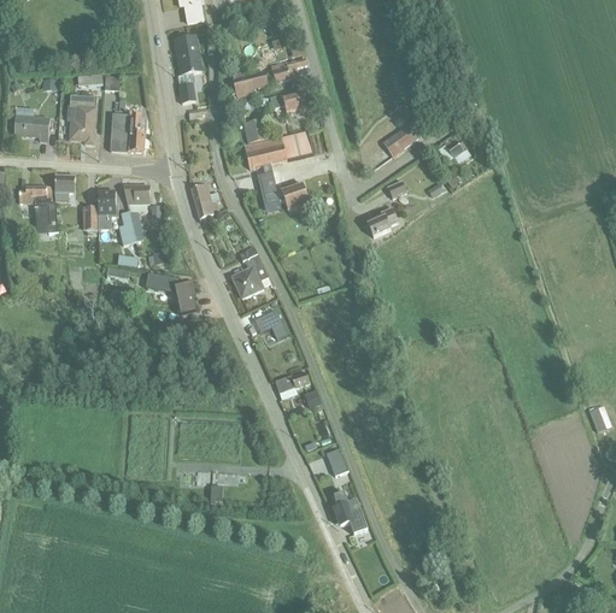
[(179,0),(180,5),(180,6),(185,5),(187,22),(187,23),(204,19),(200,0),(195,0),(179,0)]
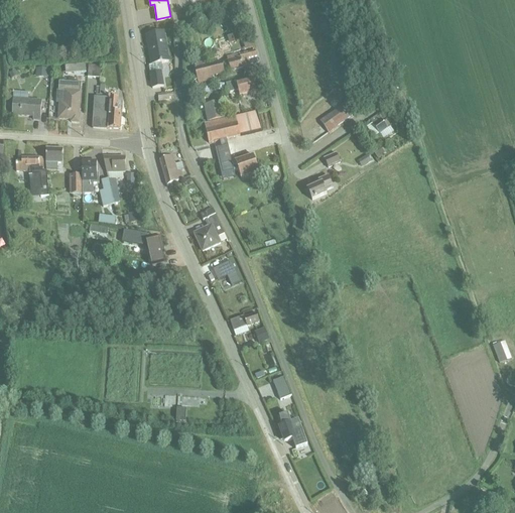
[(164,28),(146,31),(151,62),(160,60),(169,59),(164,28)]
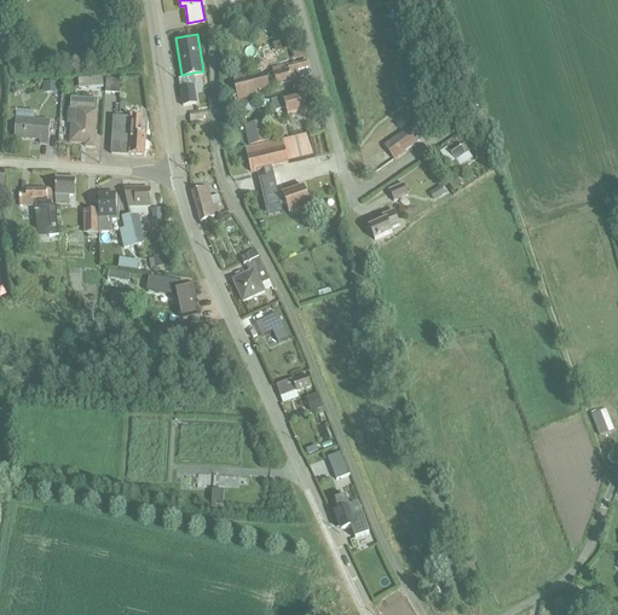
[(271,67),(275,83),(290,79),(292,86),(300,83),(296,73),(294,73),(293,70),(294,68),(306,64),(305,58),(287,63),(288,67),(279,69),(278,64),(271,67)]
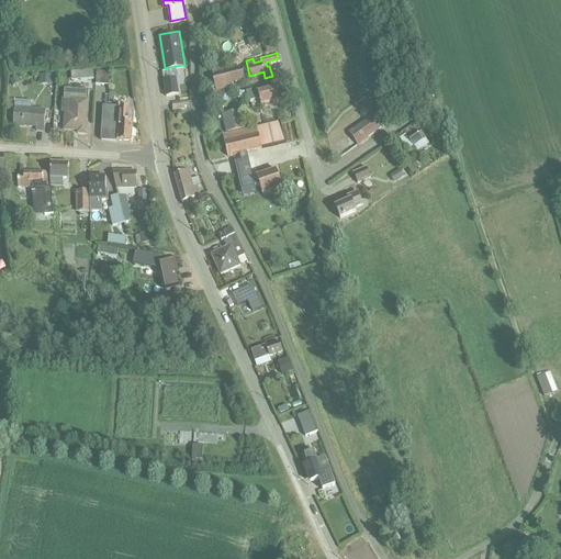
[(91,66),(69,68),(69,69),(70,77),(92,76),(91,66)]
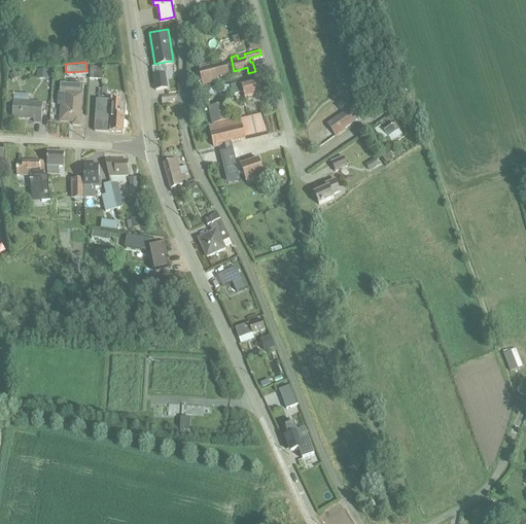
[(154,64),(151,64),(152,72),(165,70),(166,70),(164,62),(154,64)]
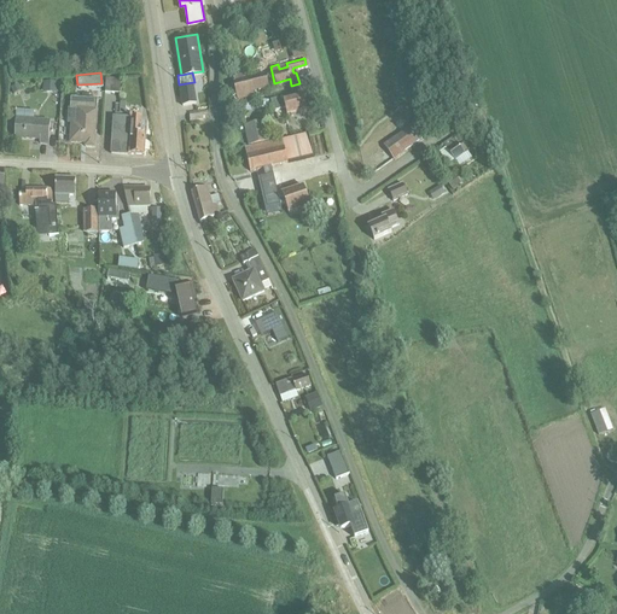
[(268,85),(266,72),(240,79),(239,74),(232,75),(234,87),(230,88),(231,94),(268,85)]
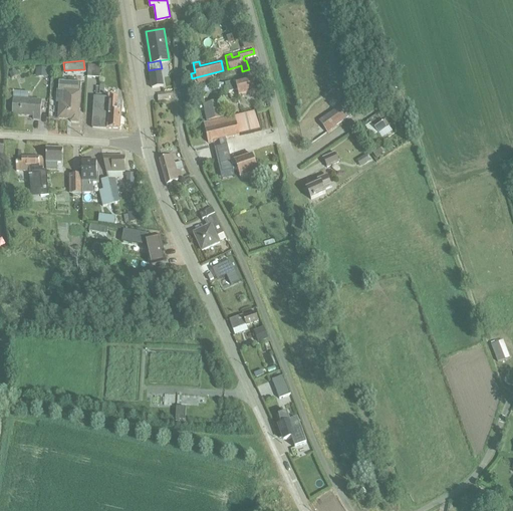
[(87,61),(86,74),(99,74),(100,62),(87,61)]
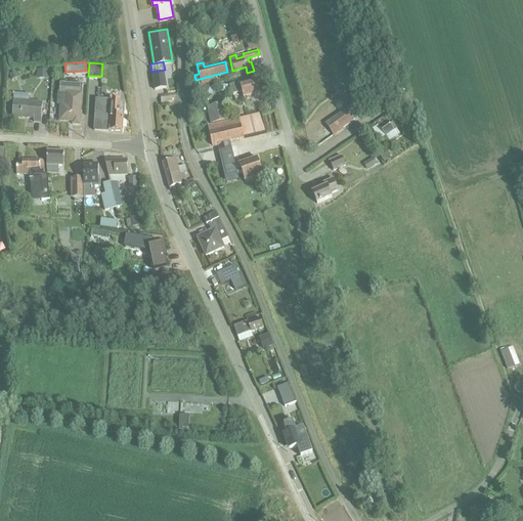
[(35,66),(35,74),(51,75),(51,67),(35,66)]
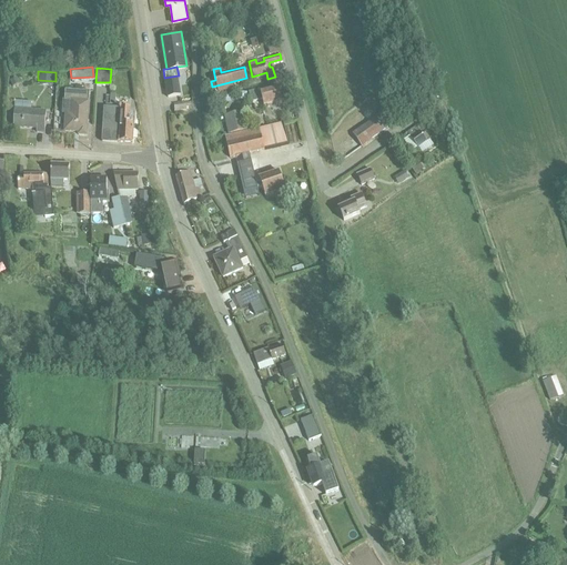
[(164,78),(166,94),(180,92),(178,76),(164,78)]
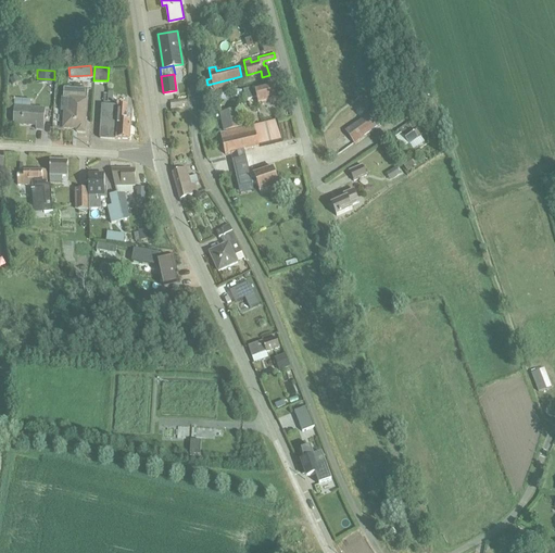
[(246,98),(251,96),(255,95),(257,101),(275,97),(270,83),(254,87),(253,86),(242,88),(246,98)]
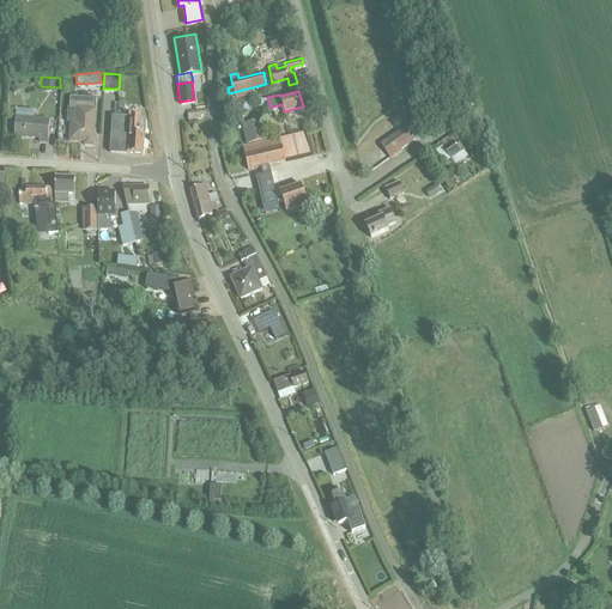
[(411,91),(406,95),(414,107),(419,103),(411,91)]
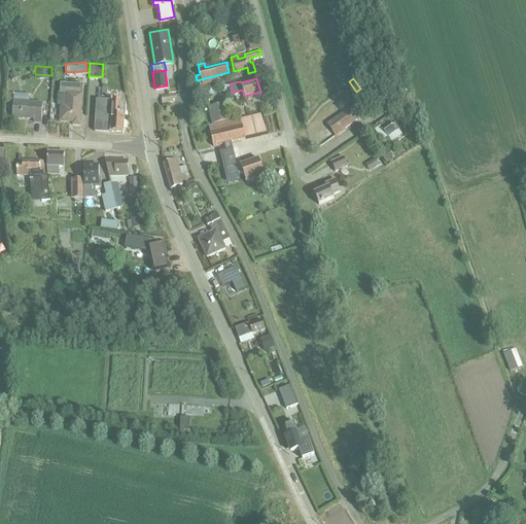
[(58,91),(57,102),(60,102),(60,108),(59,118),(72,119),(72,123),(79,123),(82,81),(60,80),(59,91),(58,91)]
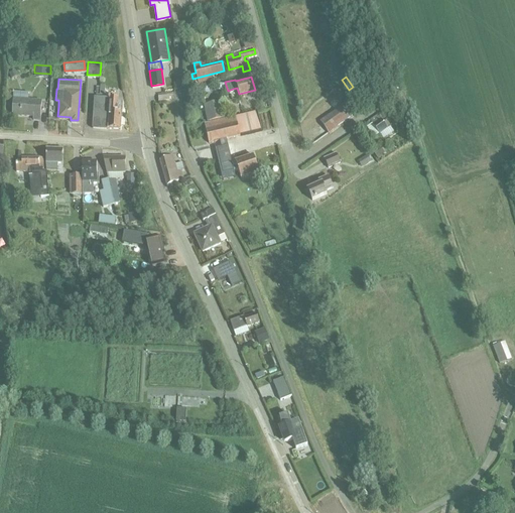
[(95,84),(95,91),(103,92),(104,83),(99,83),(99,84),(95,84)]
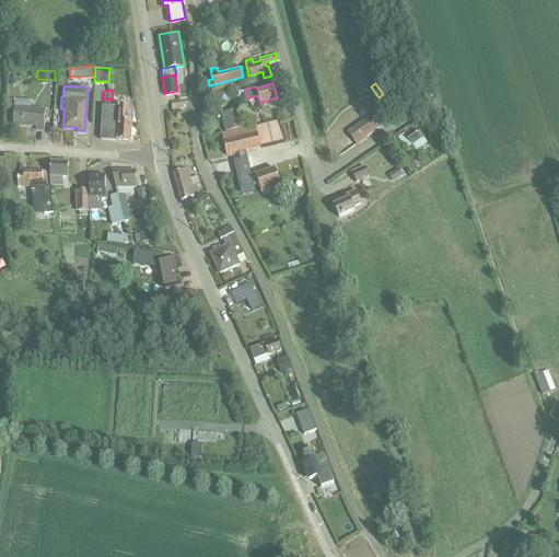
[(30,97),(12,96),(12,99),(14,99),(12,122),(35,124),(35,127),(43,128),(45,105),(30,104),(30,97)]
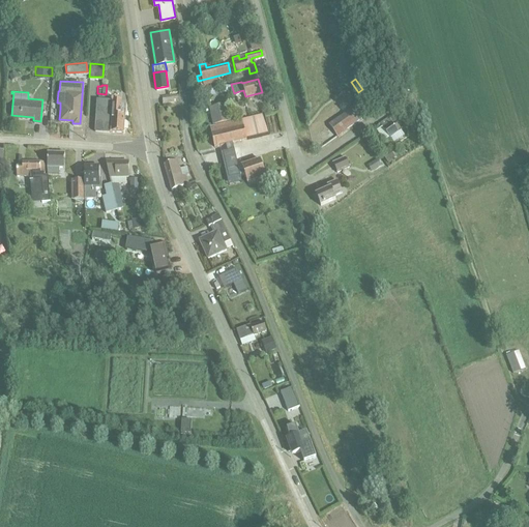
[(95,96),(93,128),(95,128),(95,127),(109,128),(111,97),(95,96)]
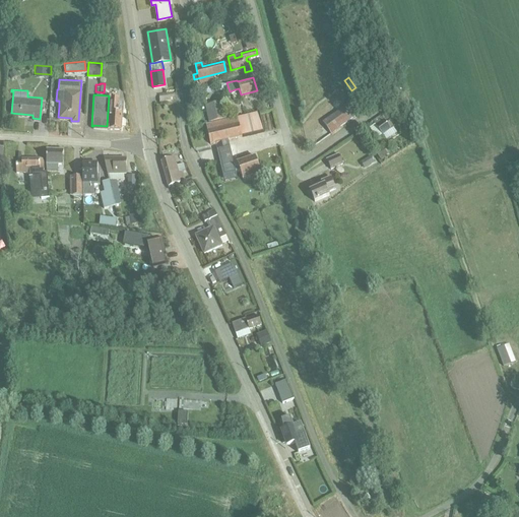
[(107,126),(107,127),(120,128),(123,98),(109,95),(107,126)]
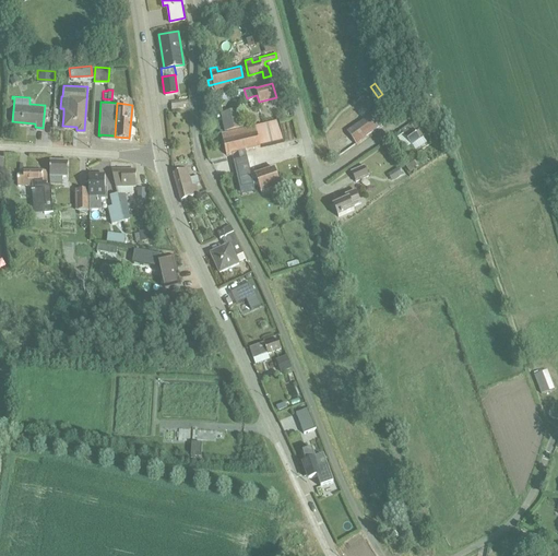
[(355,142),(391,117),(382,104),(346,130),(355,142)]
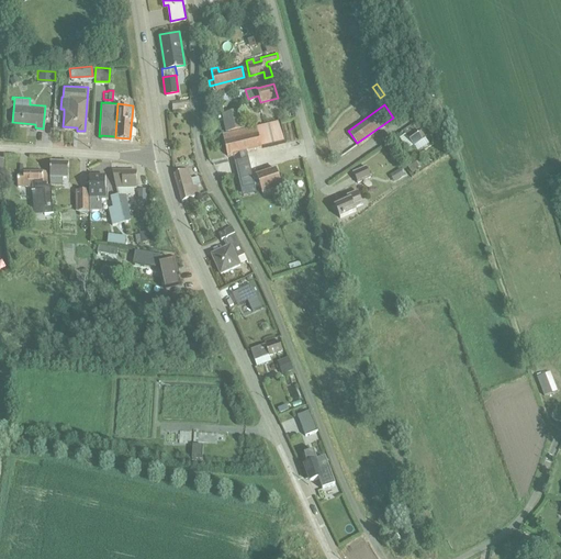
[(224,130),(244,125),(240,109),(221,112),(224,130)]
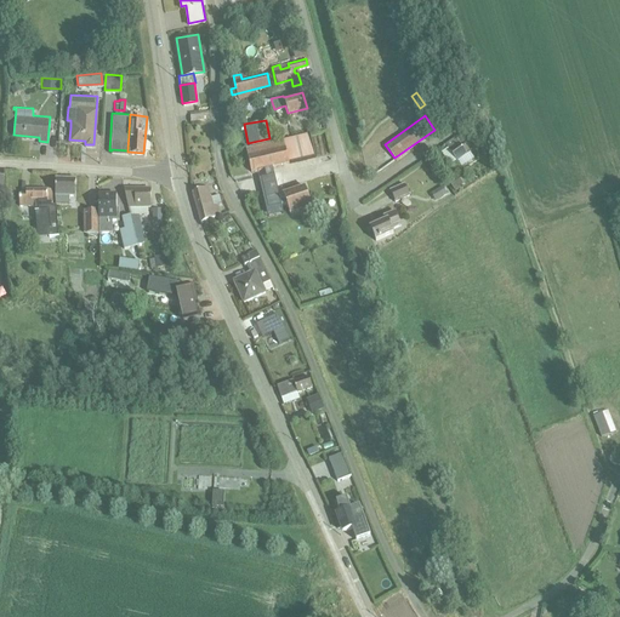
[(466,131),(462,133),(468,144),(473,142),(466,131)]
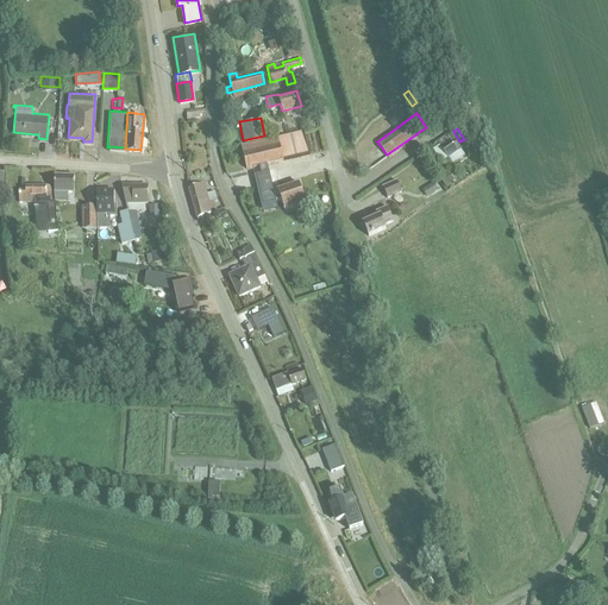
[(436,139),(442,147),(439,149),(444,155),(445,153),(446,156),(459,147),(453,139),(450,142),(444,133),(436,139)]
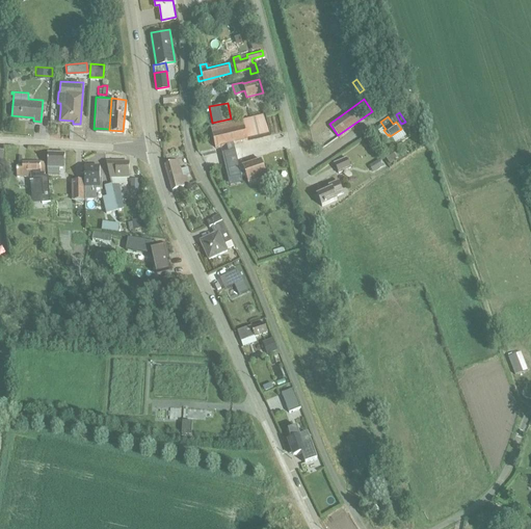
[(242,118),(210,126),(214,146),(246,138),(242,118)]
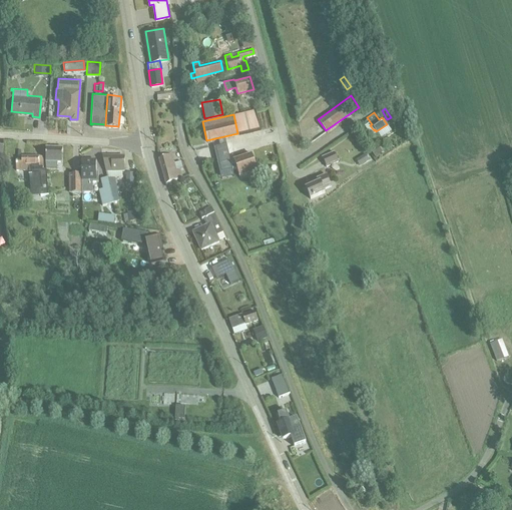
[(376,144),(370,148),(376,155),(381,151),(376,144)]
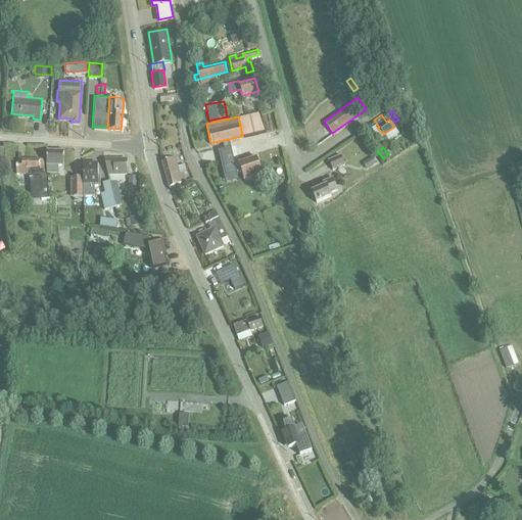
[(63,148),(46,148),(47,168),(47,171),(57,171),(57,163),(62,163),(63,148)]
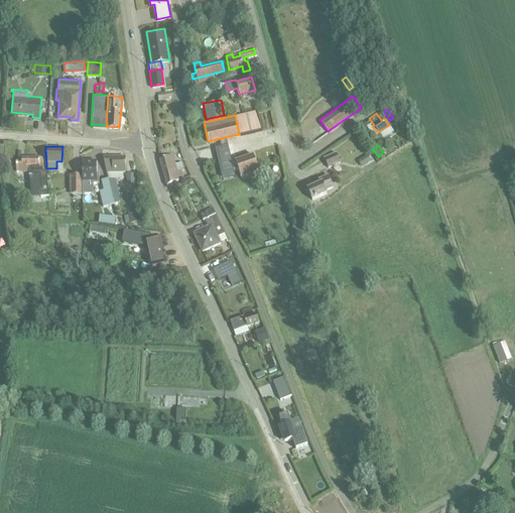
[(324,157),(328,166),(340,161),(336,151),(324,157)]
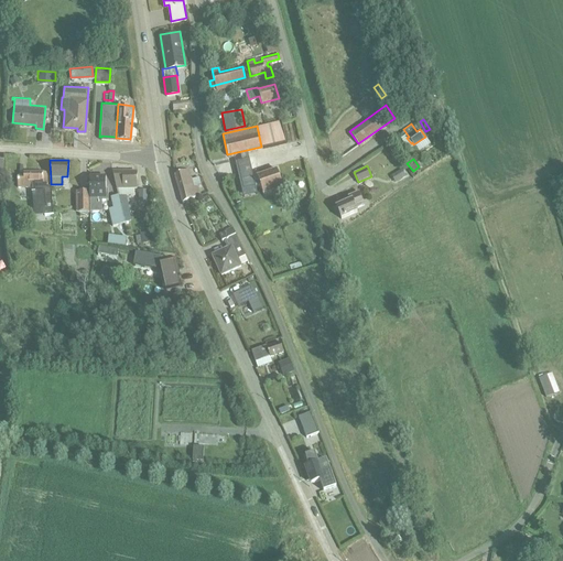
[(391,173),(396,181),(405,174),(401,166),(391,173)]
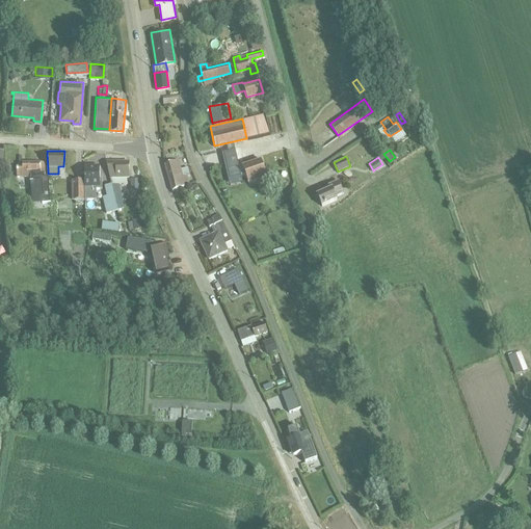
[(241,164),(247,182),(266,175),(260,158),(241,164)]
